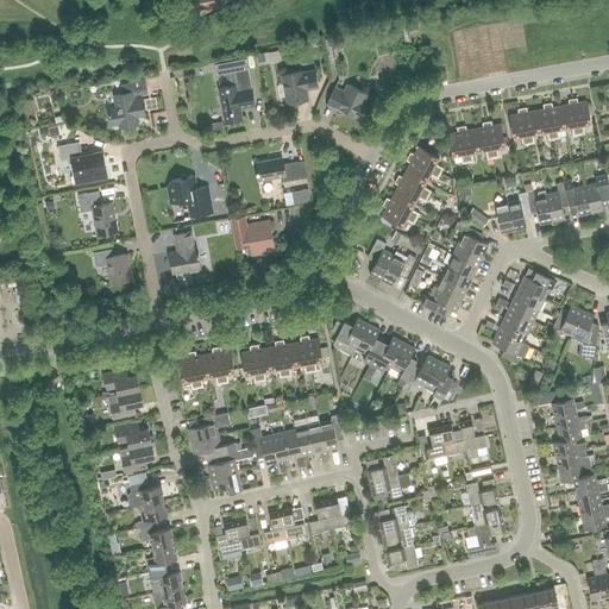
[(388,25),(380,27),(382,38),(390,36),(388,25)]
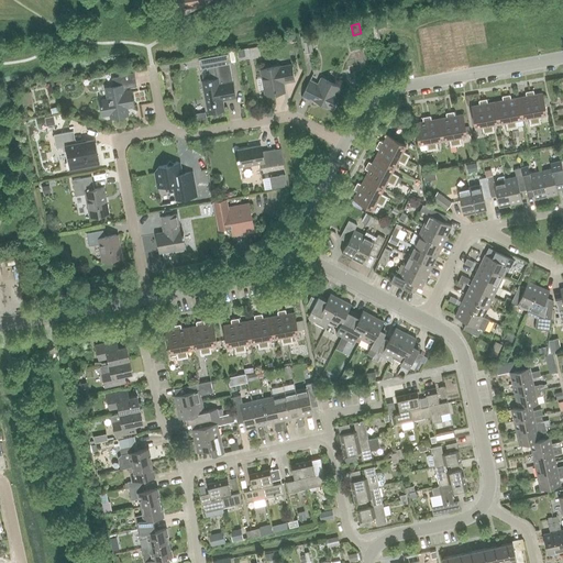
[(309,34),(301,36),(302,42),(304,41),(304,42),(306,53),(312,52),(310,41),(309,34)]
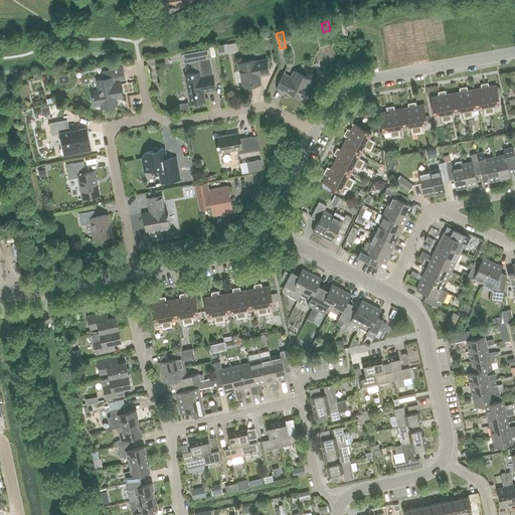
[(189,60),(191,72),(185,74),(191,104),(204,102),(202,92),(215,89),(208,47),(182,52),(183,61),(189,60)]
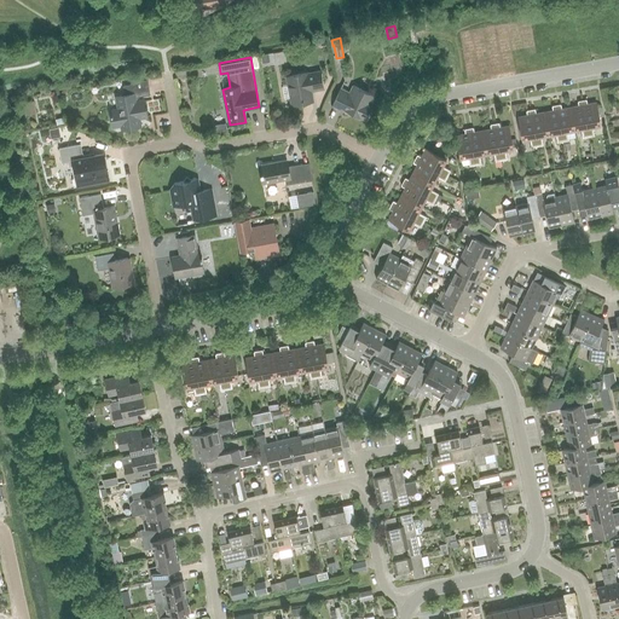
[(310,92),(323,88),(320,73),(307,75),(307,73),(285,77),(287,85),(289,86),(293,106),(312,103),(310,92)]
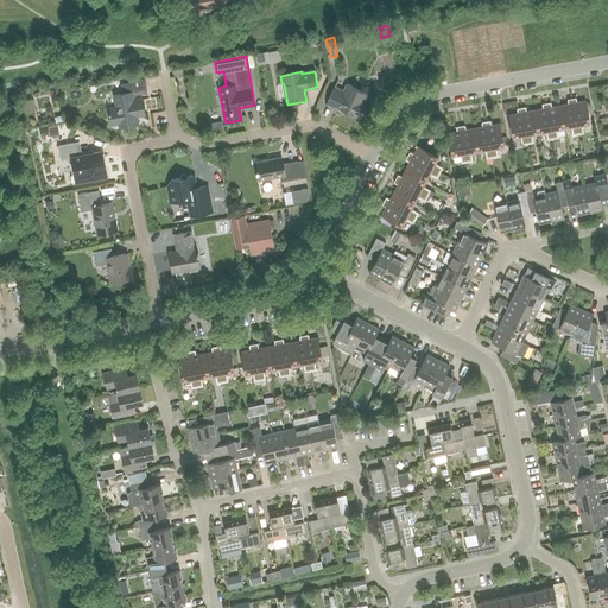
[(141,99),(134,100),(134,95),(147,93),(145,77),(128,81),(128,83),(121,84),(122,92),(113,94),(115,107),(107,108),(111,124),(119,122),(120,128),(138,125),(137,116),(144,115),(141,99)]
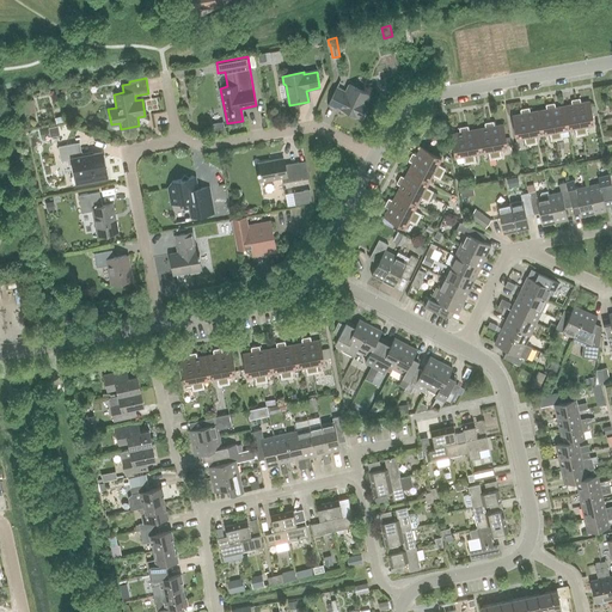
[(366,102),(369,95),(349,85),(346,92),(336,87),(329,104),(346,112),(346,111),(361,118),(369,103),(366,102)]
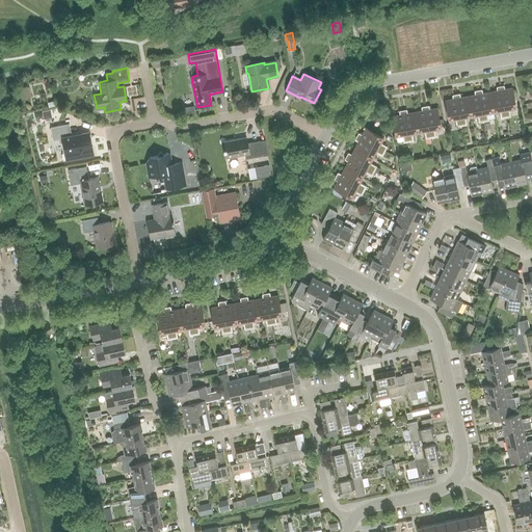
[(20,88),(22,99),(31,98),(29,86),(20,88)]
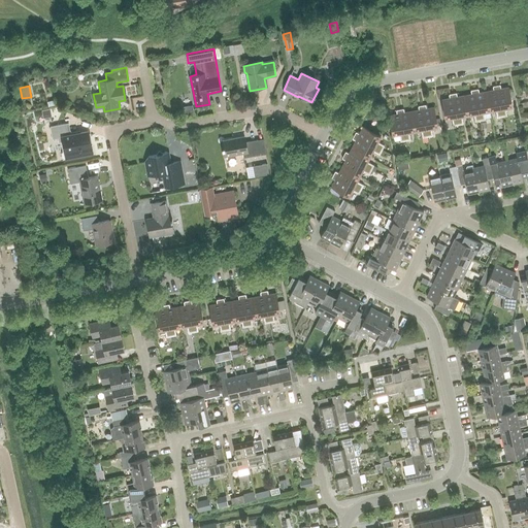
[(497,118),(502,117),(496,86),(493,87),(493,91),(486,92),(490,111),(496,110),(497,118)]
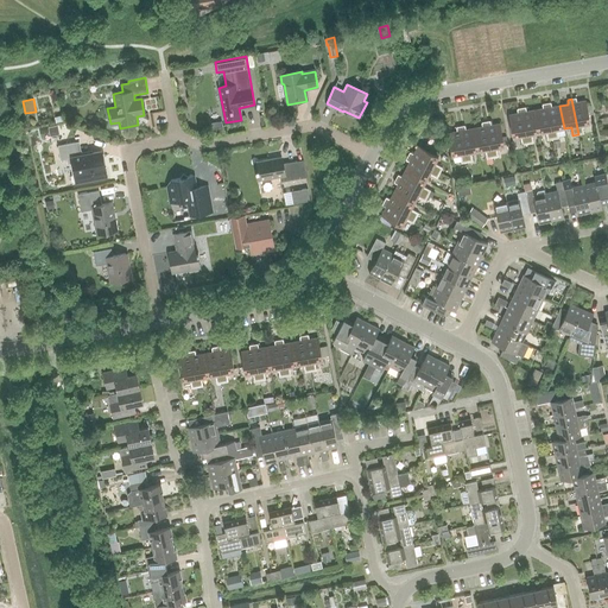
[(576,99),(571,99),(578,134),(584,133),(582,125),(589,124),(586,101),(577,102),(576,99)]
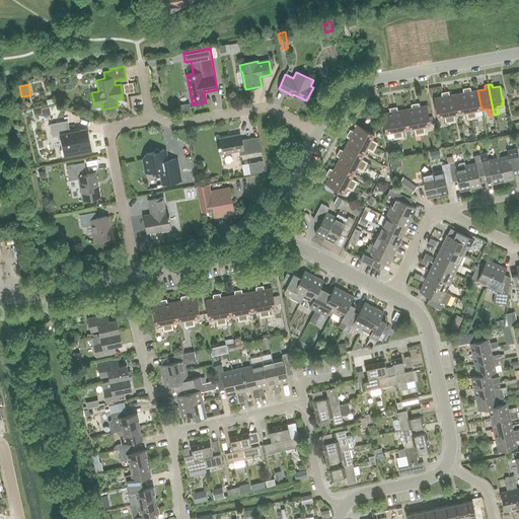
[(467,120),(472,119),(466,88),(462,89),(463,93),(456,94),(460,114),(465,113),(467,120)]
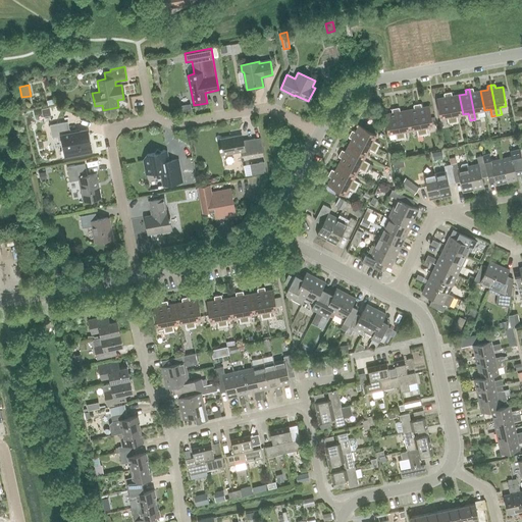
[(478,111),(484,110),(480,91),(473,92),(473,89),(469,89),(475,119),(479,118),(478,111)]
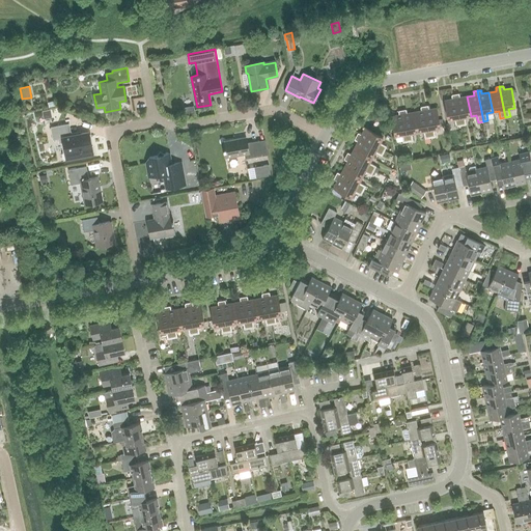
[(465,117),(471,116),(467,96),(459,98),(459,93),(455,94),(460,126),(466,124),(465,117)]
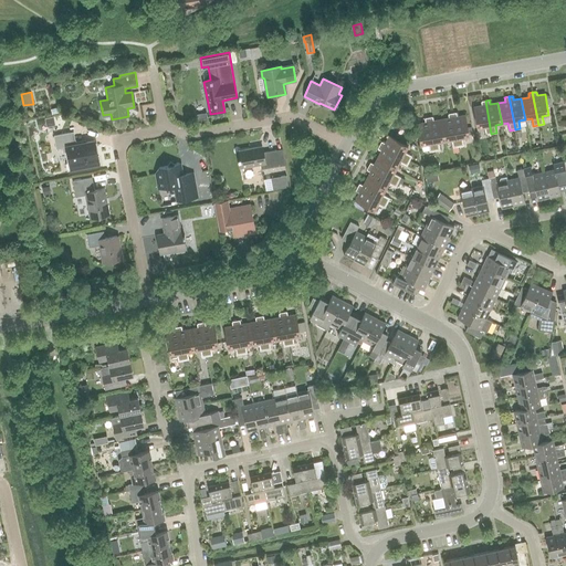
[(491,134),(485,101),(481,101),(482,105),(473,106),(478,127),(484,126),(486,135),(491,134)]
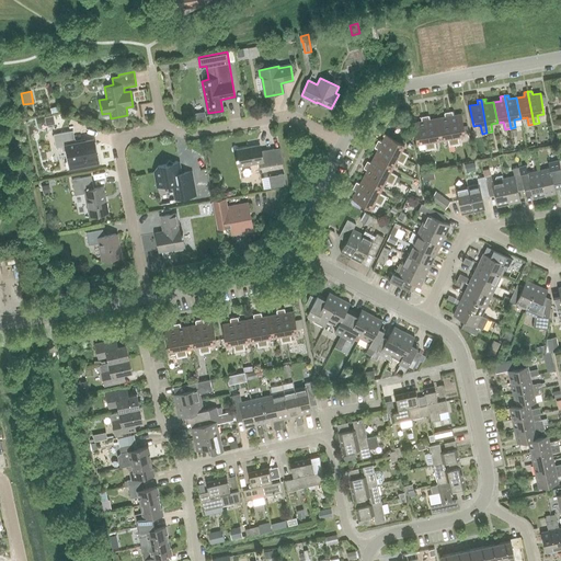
[(194,113),(196,123),(206,121),(205,112),(194,113)]
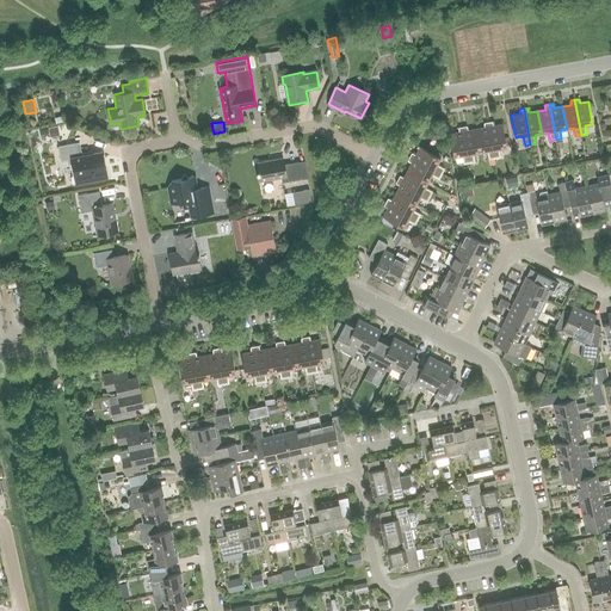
[(493,122),(488,123),(494,159),(500,158),(499,148),(506,147),(503,124),(493,127),(493,122)]
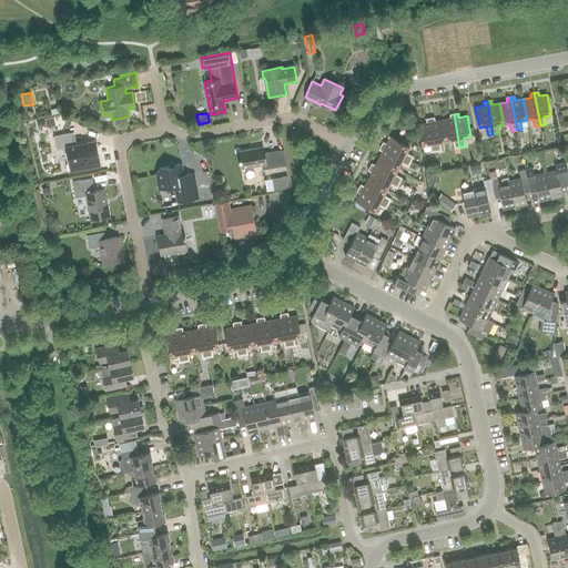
[(443,120),(446,141),(453,140),(455,148),(459,148),(454,114),(449,114),(450,119),(443,120)]
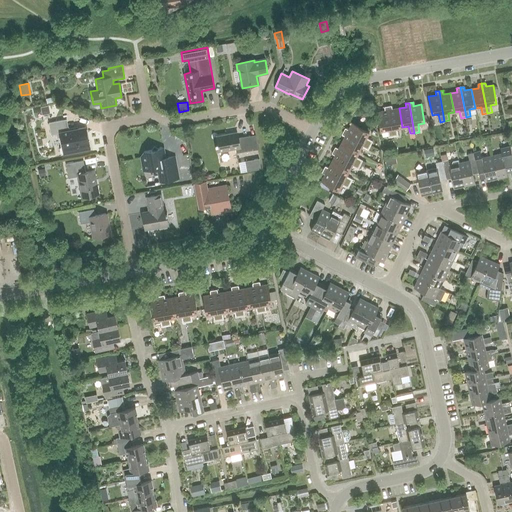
[(48,105),(41,107),(42,114),(50,113),(48,105)]
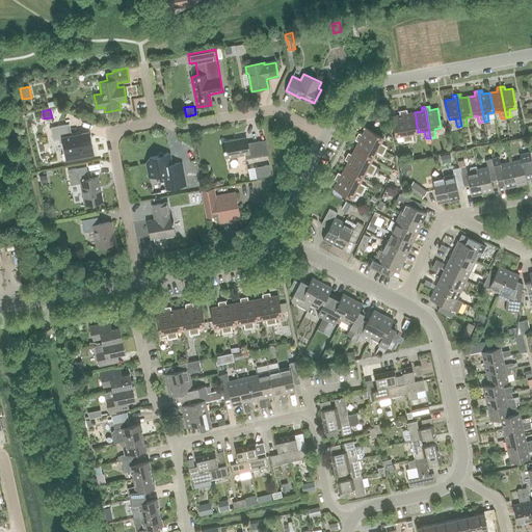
[(406,110),(403,111),(408,141),(414,141),(413,133),(418,132),(415,112),(407,113),(406,110)]
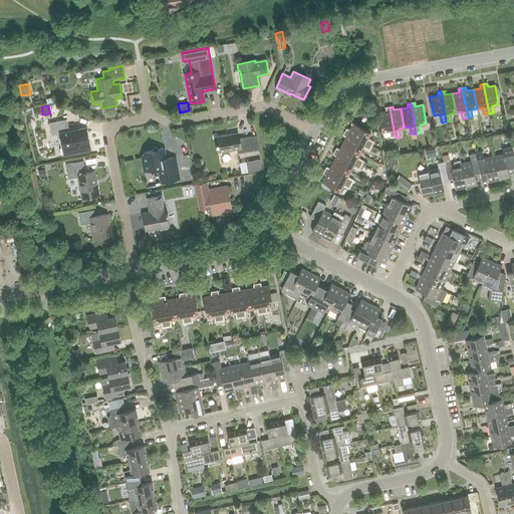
[(390,138),(395,137),(390,107),(386,107),(387,111),(378,112),(382,132),(389,131),(390,138)]
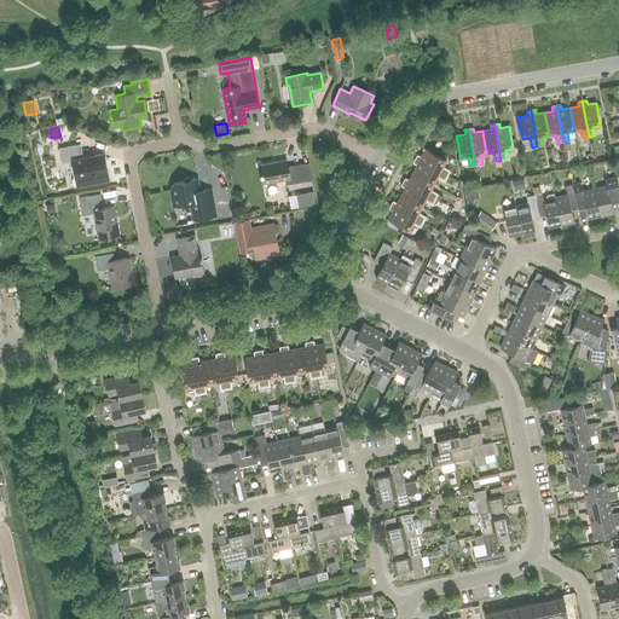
[(74,166),(76,177),(74,178),(73,179),(73,184),(75,186),(79,185),(79,186),(108,180),(103,155),(79,158),(76,145),(59,149),(62,163),(69,162),(69,167),(74,166)]
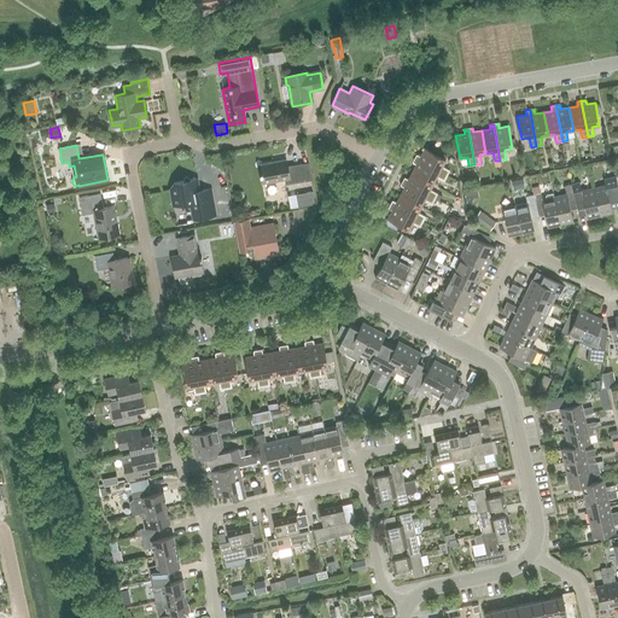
[(454,173),(449,170),(442,167),(445,159),(425,149),(420,157),(417,155),(415,159),(447,176),(450,179),(454,173)]
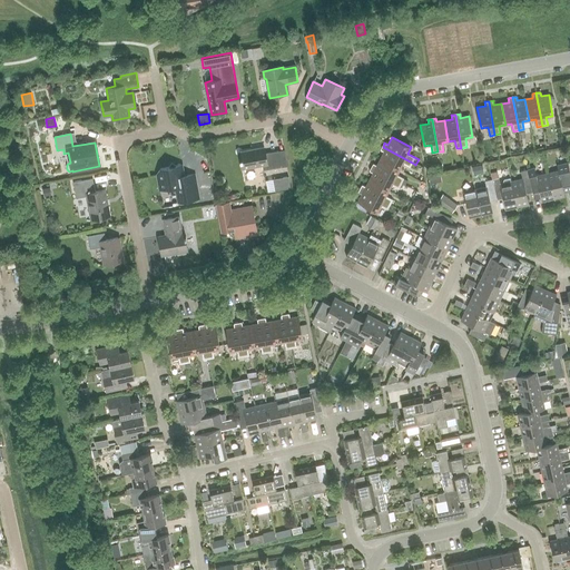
[(381,159),(399,169),(402,163),(410,167),(412,163),(383,147),(381,150),(384,153),(381,159)]
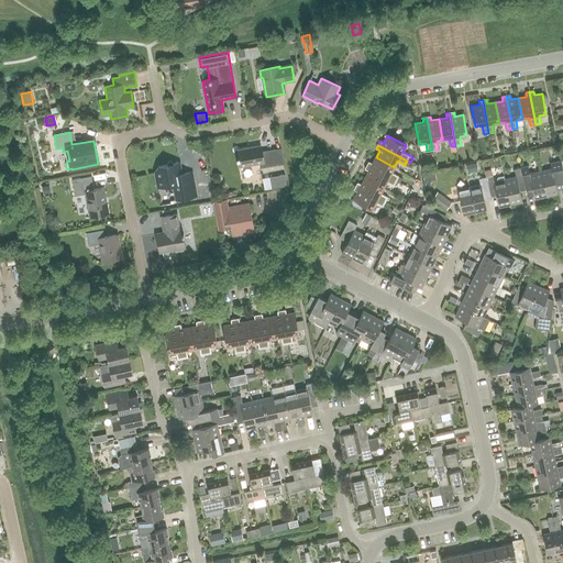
[(260,169),(278,166),(275,150),(262,152),(261,146),(235,151),(239,167),(258,164),(260,169)]
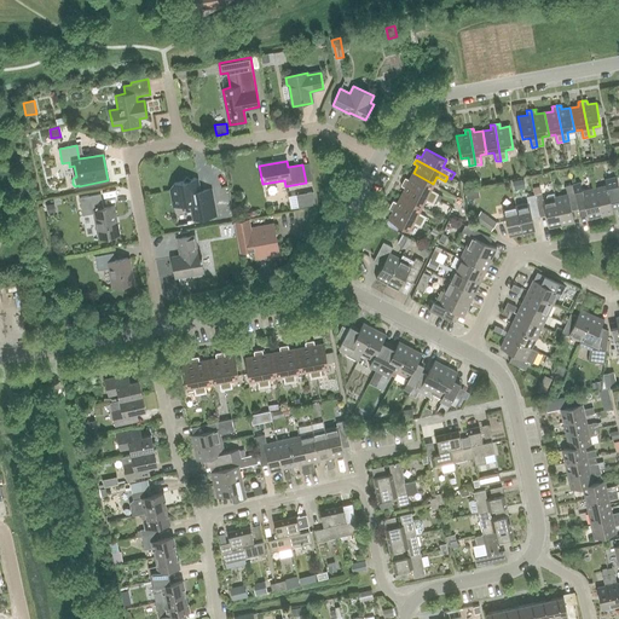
[(404,183),(435,200),(438,194),(431,190),(433,184),(414,173),(410,180),(406,179),(404,183)]
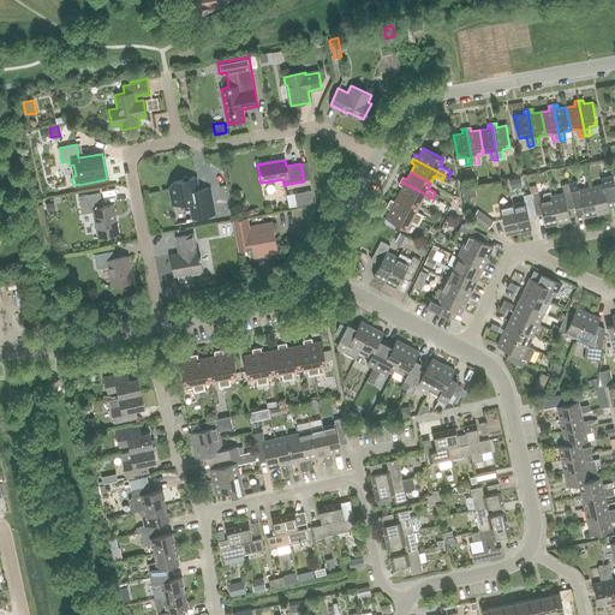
[(603,184),(590,187),(597,215),(609,212),(607,203),(614,199),(614,186),(613,175),(610,175),(610,174),(604,175),(605,177),(602,178),(602,181),(603,184)]
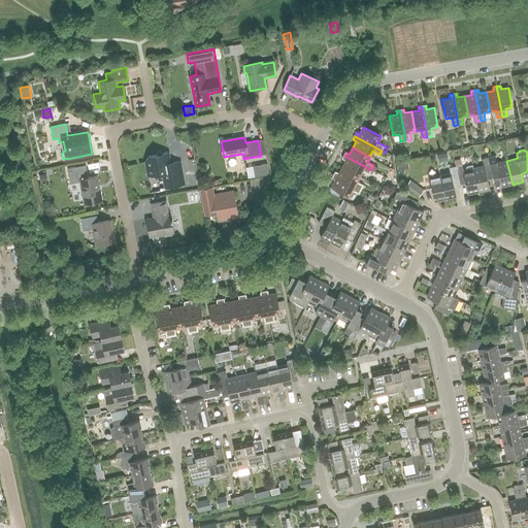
[(165,188),(185,185),(179,162),(170,163),(168,153),(149,157),(145,162),(147,176),(163,173),(165,188)]
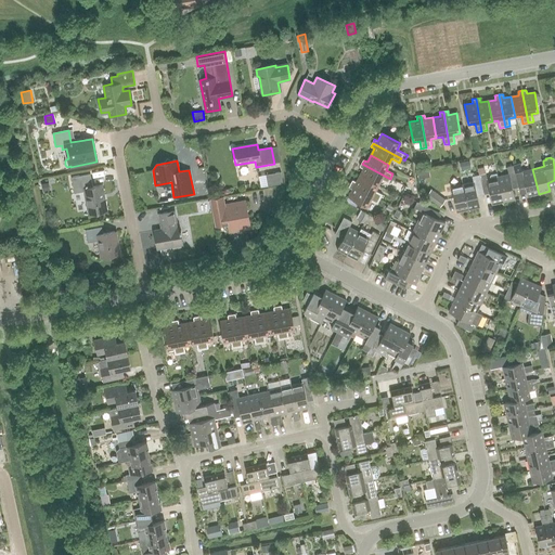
[(360,176),(377,185),(381,180),(388,183),(390,179),(362,164),(361,167),(364,169),(360,176)]
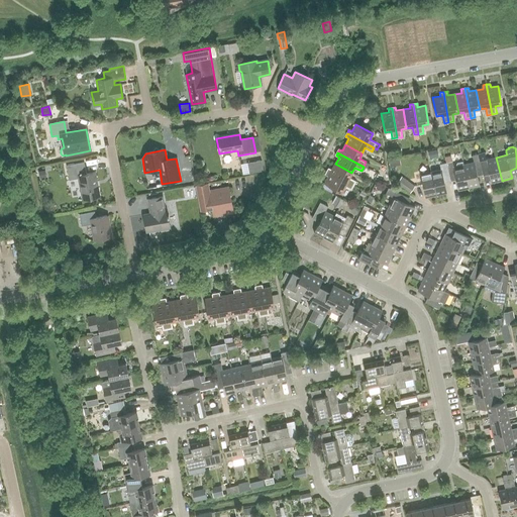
[(496,158),(486,160),(485,152),(479,154),(483,175),(489,173),(491,183),(502,181),(496,158)]
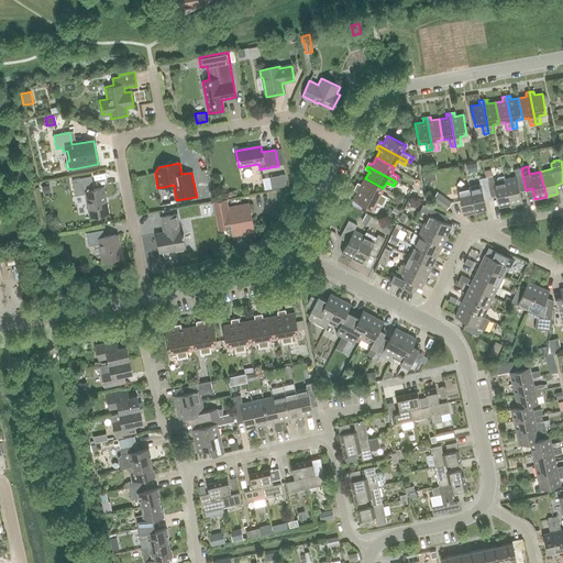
[(505,179),(510,205),(522,202),(519,191),(526,190),(521,168),(514,169),(516,177),(505,179)]
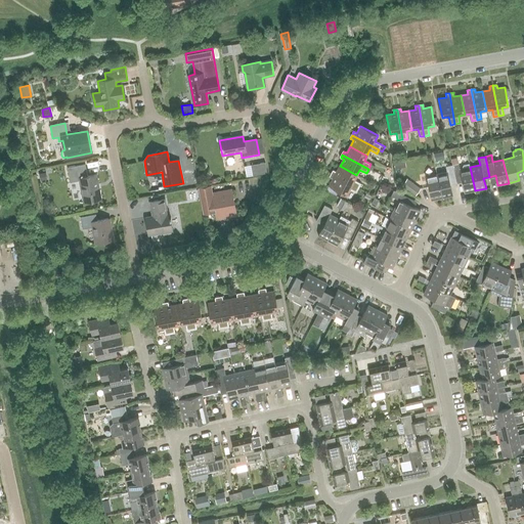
[(404,158),(393,160),(395,169),(406,167),(404,158)]
